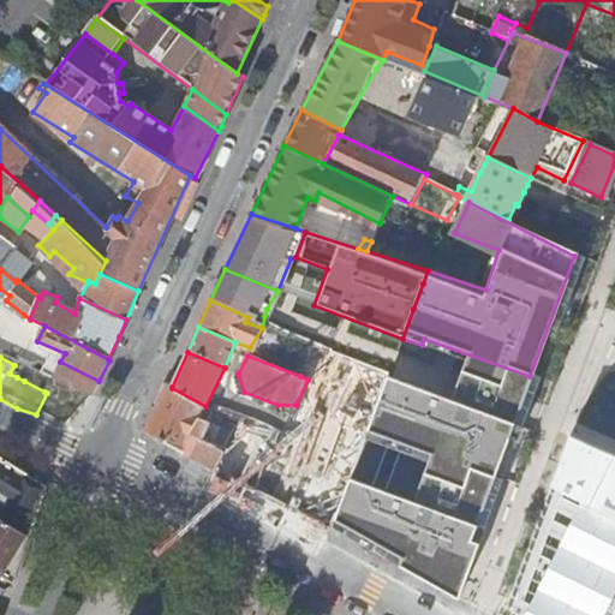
[(53,376),(93,394),(99,381),(60,362),(53,376)]
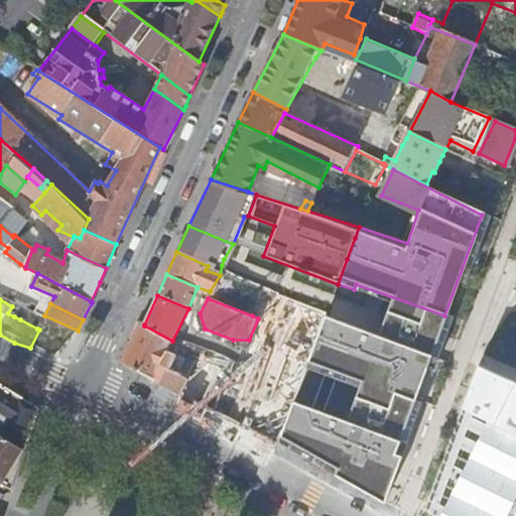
[(39,330),(30,348),(31,349),(33,345),(61,357),(63,356),(78,331),(44,315),(37,329),(39,330)]
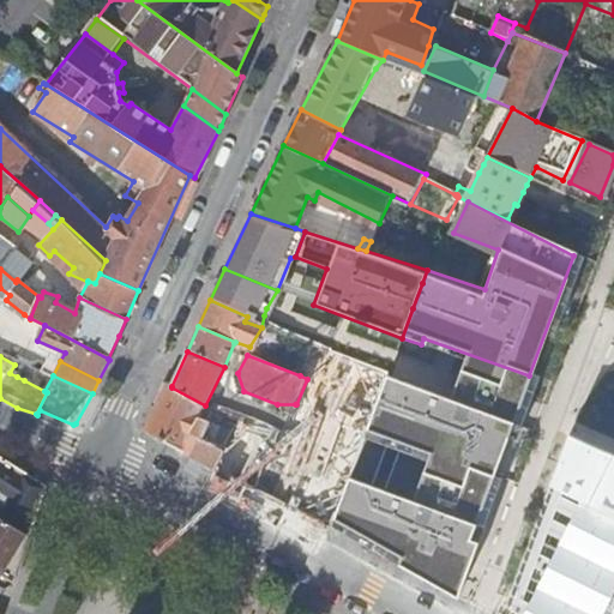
[(511,423),(386,377),(366,431),(429,456),(415,497),(350,473),(331,528),(456,596),(475,545),(468,542),(511,423)]
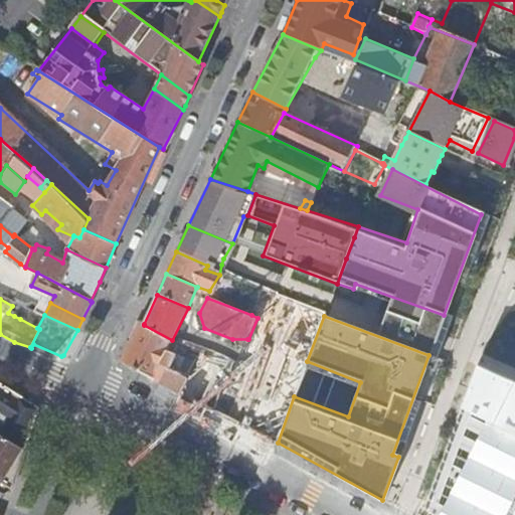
[(152,380),(178,395),(185,378),(167,370),(173,355),(172,355),(166,352),(172,340),(144,325),(144,324),(141,323),(122,361),(152,380)]
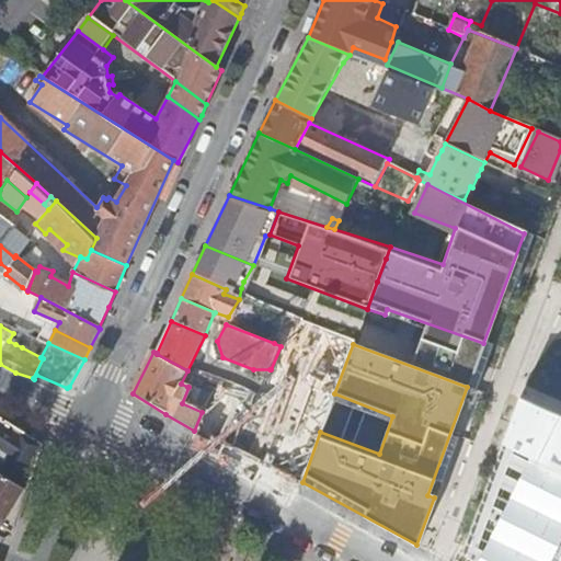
[(202,412),(194,431),(252,465),(262,442),(273,414),(191,380),(187,387),(189,387),(182,403),(202,412)]
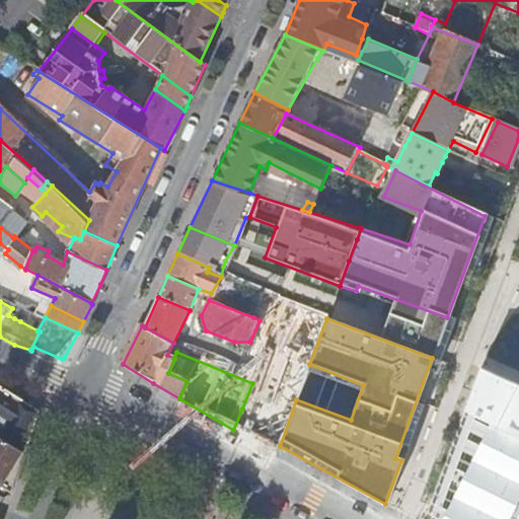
[(252,383),(242,409),(255,415),(266,389),(252,383)]
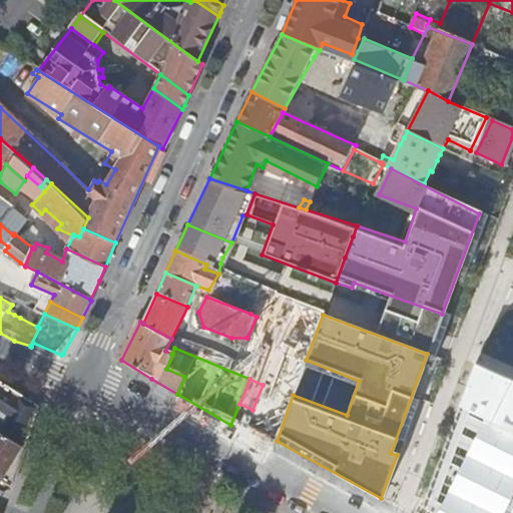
[(40,406),(0,381),(0,424),(14,432),(29,440),(40,406)]
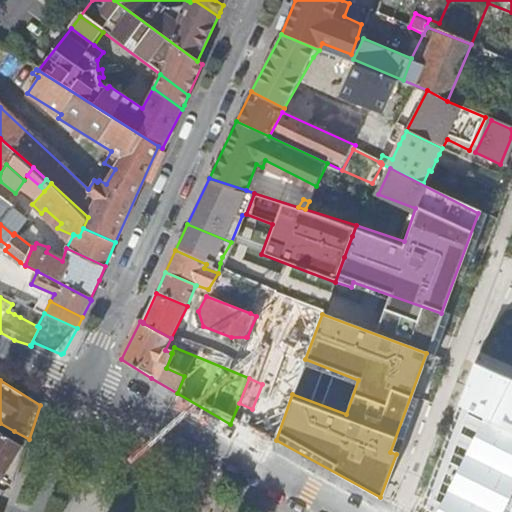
[(241,407),(231,424),(256,438),(258,440),(259,437),(256,436),(265,420),(241,407)]
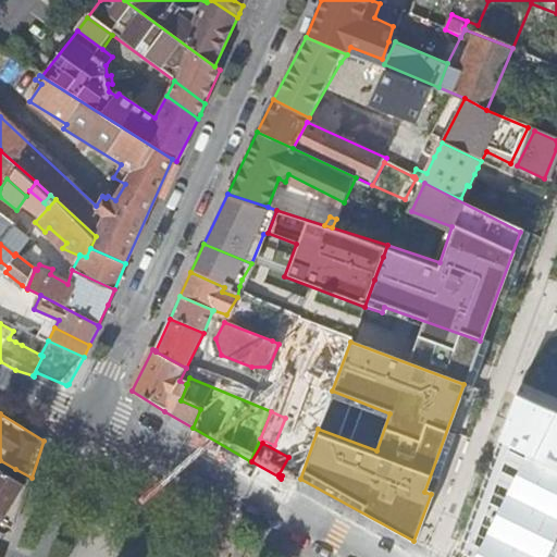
[(0,520),(12,529),(32,478),(15,469),(0,460),(0,520)]
